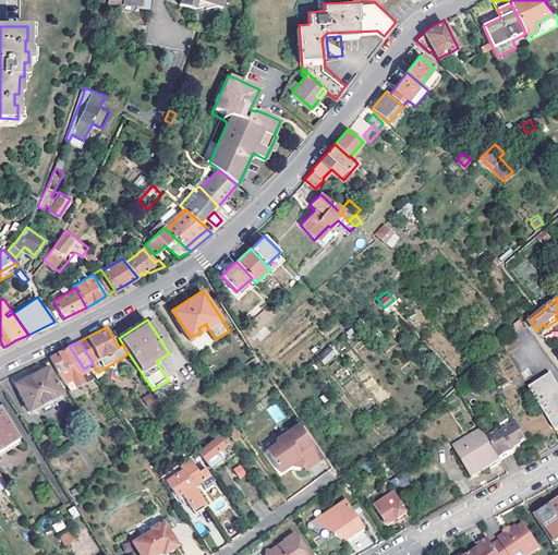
[(326,362),(338,349),(329,341),(317,353),(326,362)]
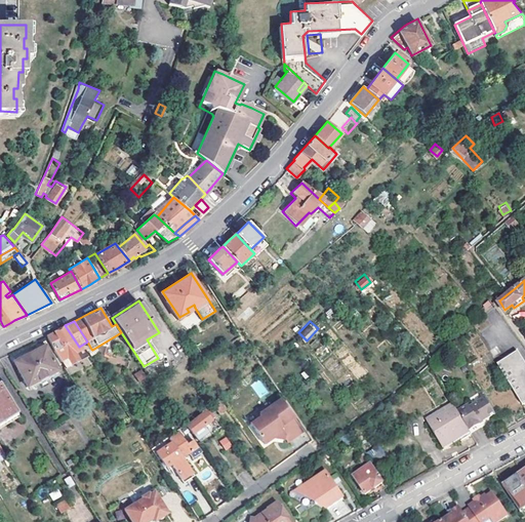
[(57,329),(47,335),(53,348),(62,357),(66,364),(91,349),(87,342),(79,347),(65,325),(65,326),(63,328),(62,327),(57,329)]
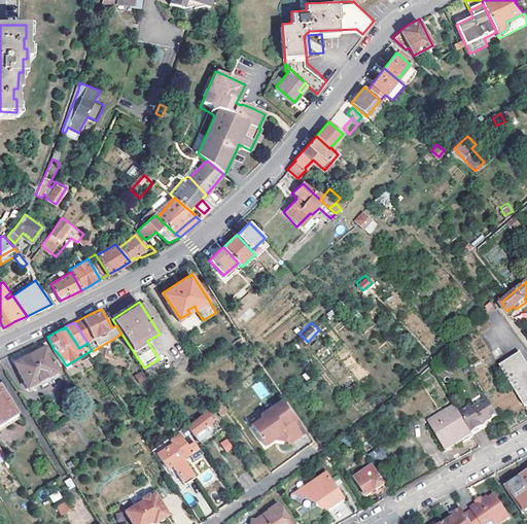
[(159,359),(144,368),(146,371),(161,361),(161,362),(162,363),(163,363),(165,363),(166,362),(167,361),(167,360),(167,359),(167,358),(166,357),(164,356),(163,356),(162,357),(151,342),(161,336),(160,334),(147,341),(159,359)]
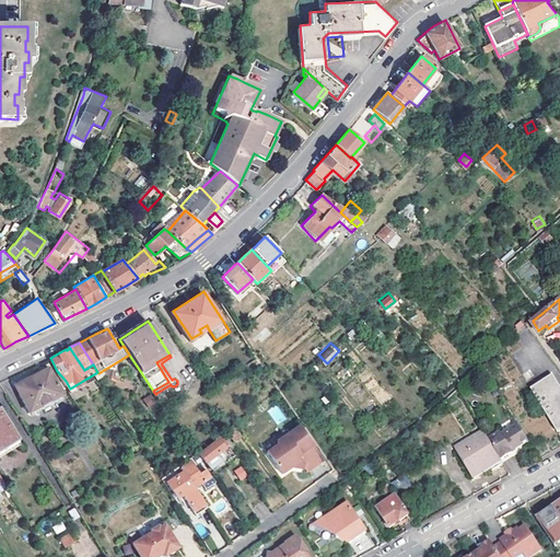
[(15,384),(30,410),(62,394),(48,368),(15,384)]
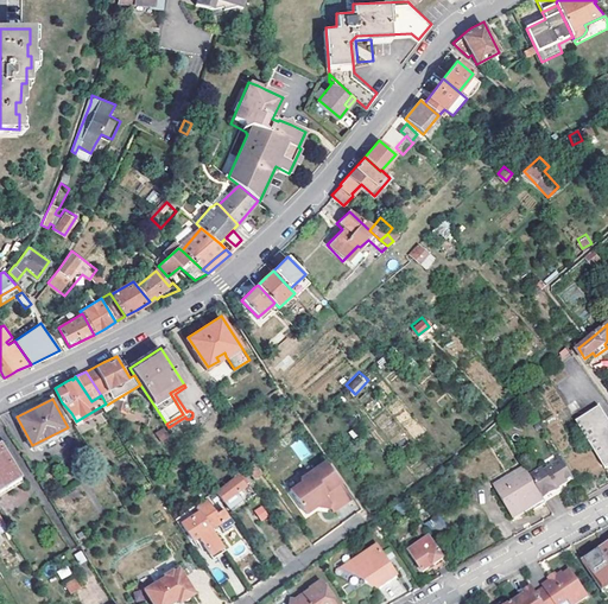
[(607,419),(600,406),(576,419),(605,466),(607,464),(607,419)]
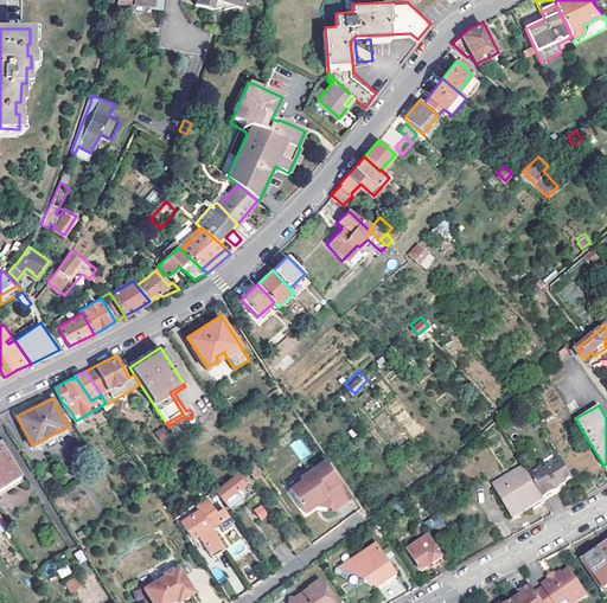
[(154,429),(161,438),(170,432),(164,423),(154,429)]
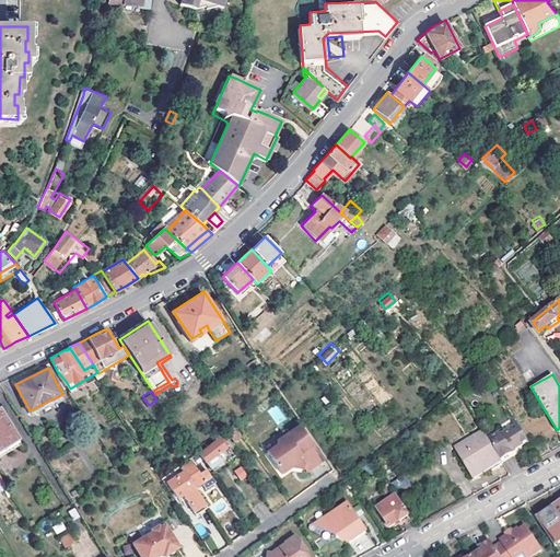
[(0,453),(19,442),(0,412),(0,453)]
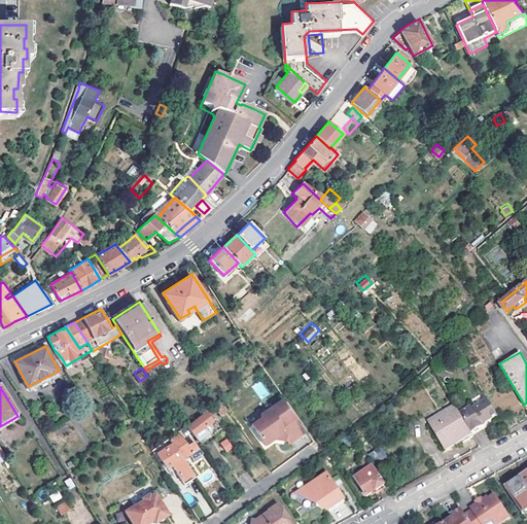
[(220,412),(226,407),(219,397),(213,403),(220,412)]
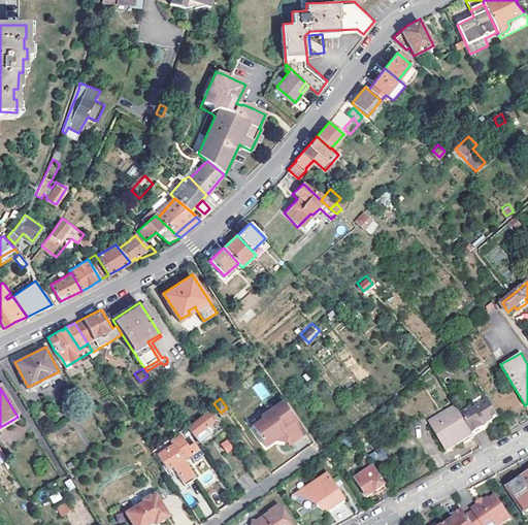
[(289,440),(303,430),(282,398),(261,413),(262,415),(251,423),(265,443),(274,436),(284,438),(285,435),(289,440)]
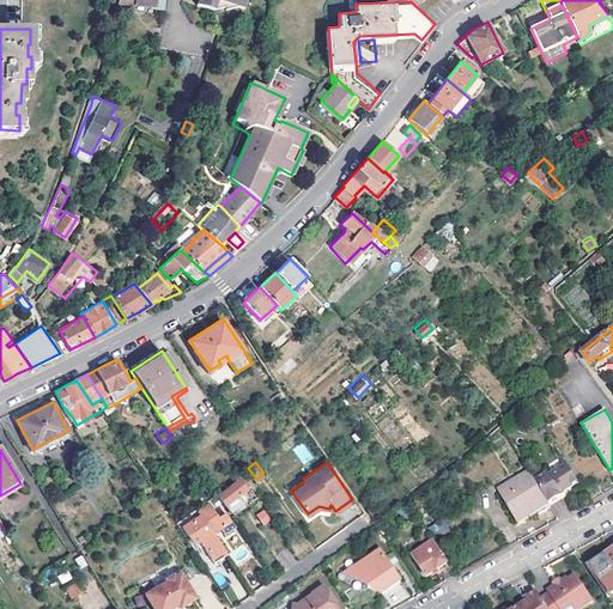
[(546,472),(534,479),(547,501),(548,503),(560,495),(559,494),(578,483),(566,464),(547,474),(546,472)]
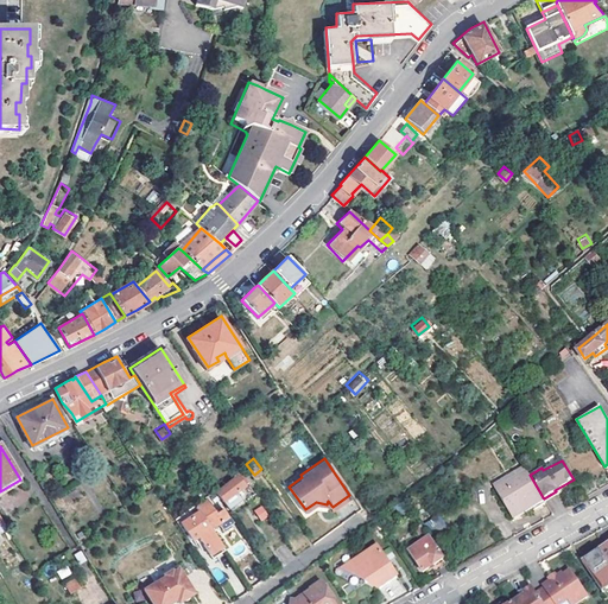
[(248,478),(240,468),(233,472),(234,475),(215,490),(222,498),(248,478)]
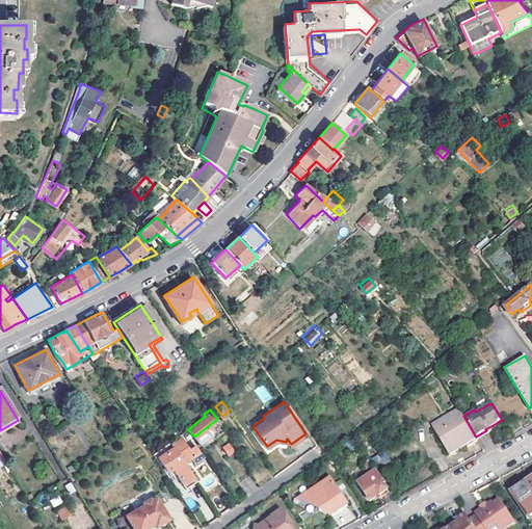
[(451,456),(469,446),(464,441),(475,435),(463,416),(462,414),(446,423),(444,419),(441,421),(433,425),(451,456)]
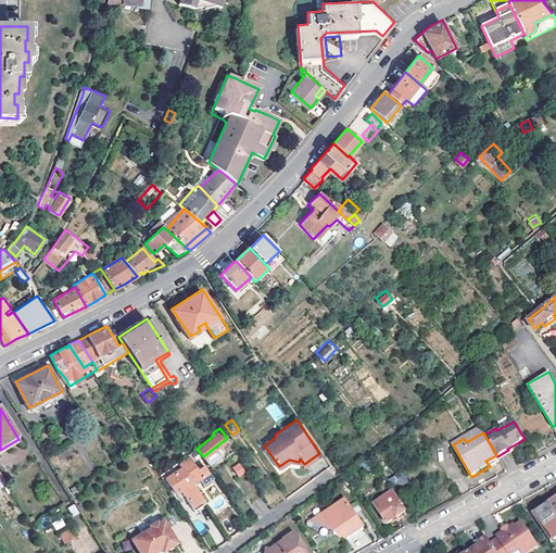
[(508,450),(497,456),(498,460),(501,459),(510,453),(508,450)]
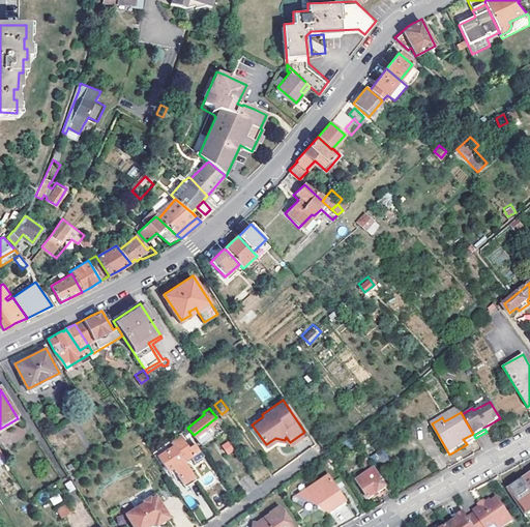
[(174,443),(183,459),(190,454),(194,459),(202,452),(194,440),(188,444),(180,433),(171,439),(174,443)]
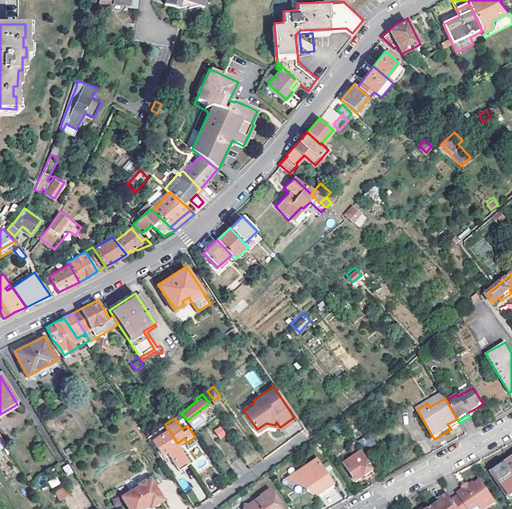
[(447,424),(451,429),(460,424),(459,423),(458,420),(457,419),(447,424)]
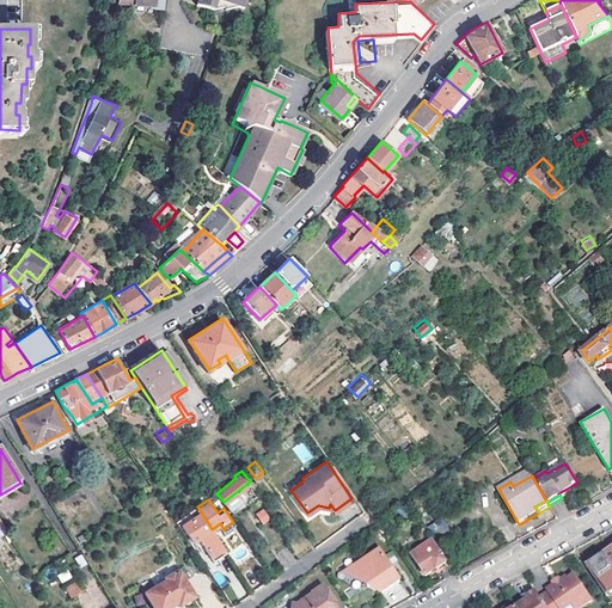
[(263,504),(256,510),(263,521),(271,516),(263,504)]
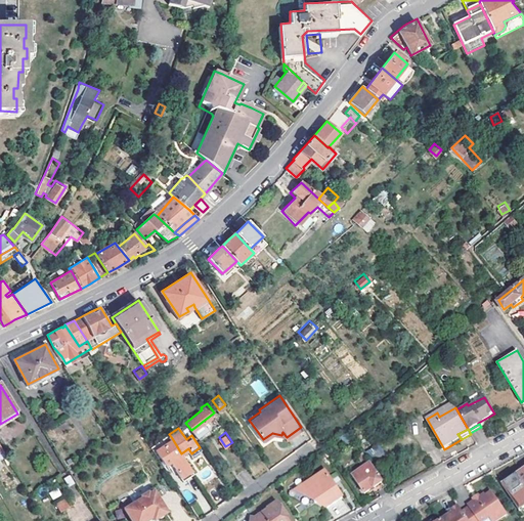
[(181,475),(191,468),(181,453),(172,438),(157,448),(167,463),(171,460),(181,475)]
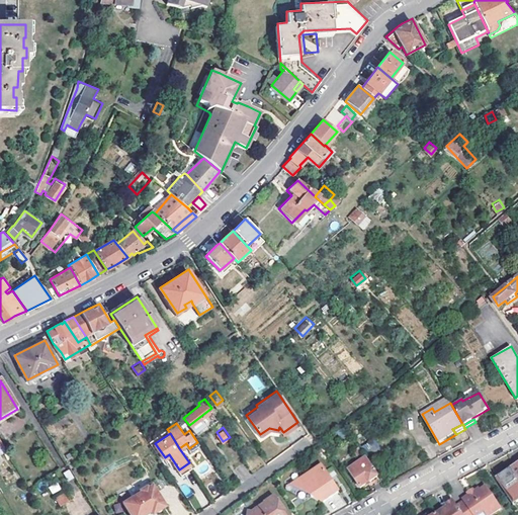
[(378,473),(359,444),(352,448),(359,458),(349,466),(361,485),(378,473)]
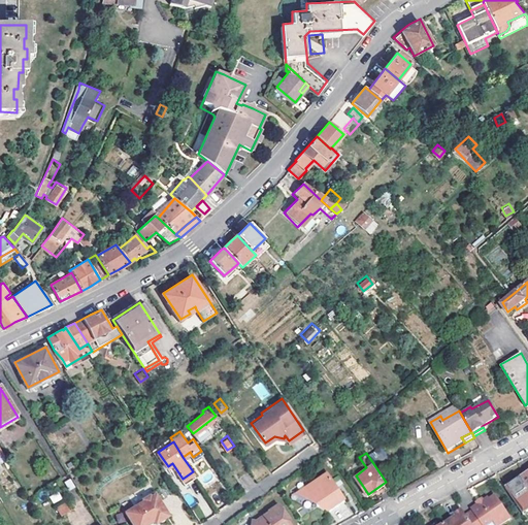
[(329,507),(329,509),(345,498),(336,484),(335,485),(332,481),(333,480),(328,470),(303,486),(302,493),(306,499),(308,498),(317,505),(319,503),(329,507)]
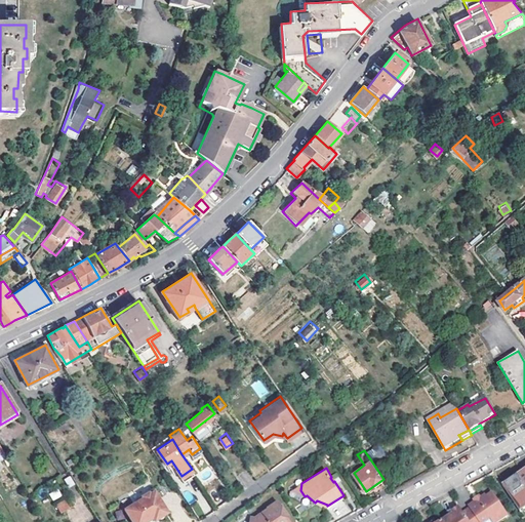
[(524,509),(524,471),(524,473),(519,477),(518,476),(506,485),(523,511),(524,509)]
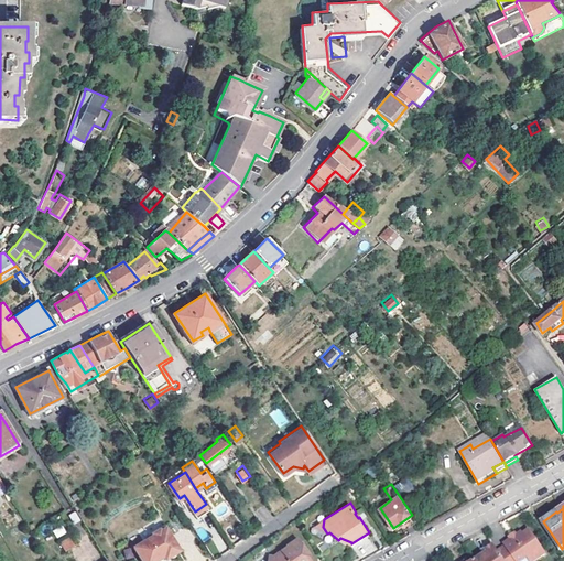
[(75,507),(68,511),(75,520),(80,516),(75,507)]
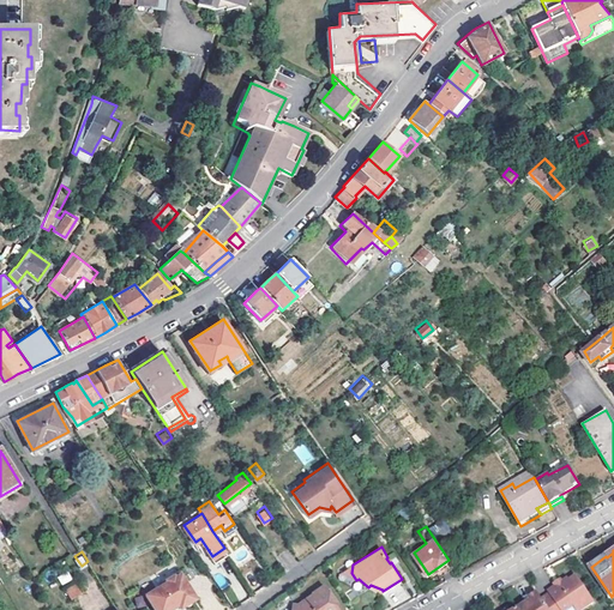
[(612,597),(591,567),(589,568),(609,598),(612,597)]
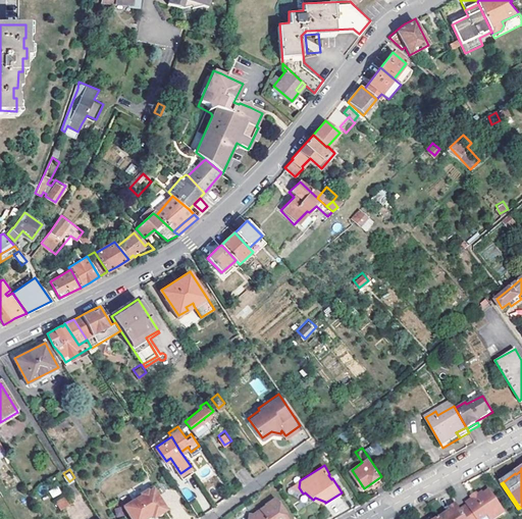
[(58,483),(49,487),(52,495),(62,489),(58,483)]
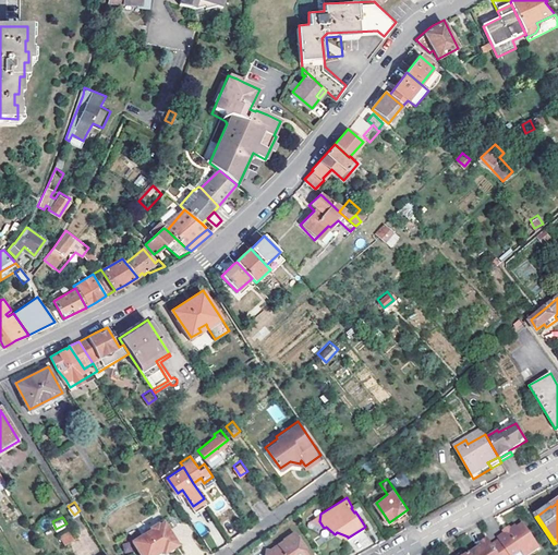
[(150,527),(131,538),(141,554),(148,554),(160,549),(165,545),(167,549),(177,542),(162,519),(157,522),(157,520),(149,525),(150,527)]
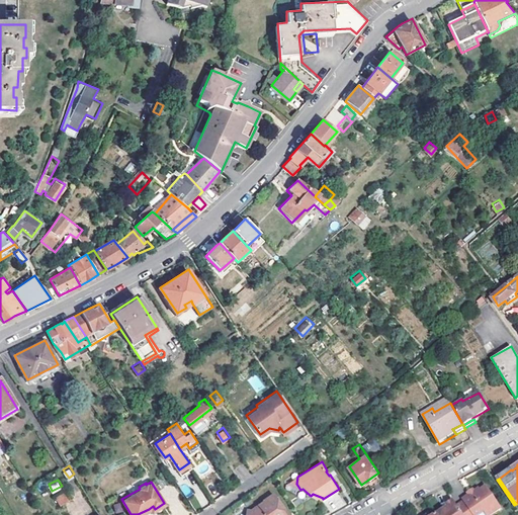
[(491,514),(504,506),(489,483),(481,489),(479,487),(475,490),(475,491),(470,494),(468,494),(462,498),(463,499),(456,504),(463,514),(479,514),(478,514),(487,508),(491,514)]
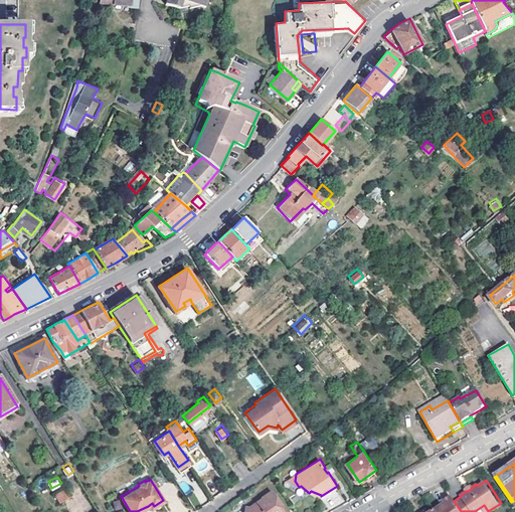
[(64,488),(55,494),(59,500),(67,495),(64,488)]
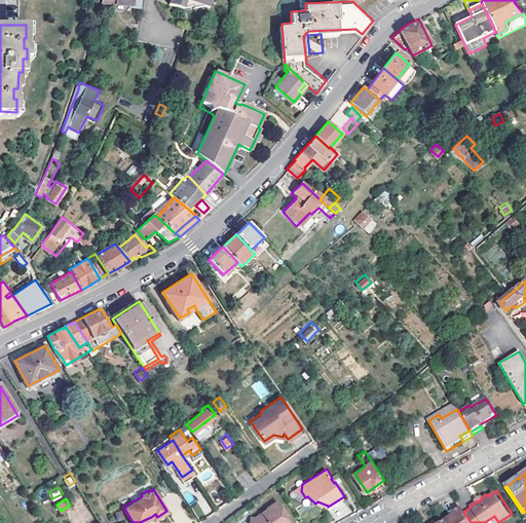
[(289,522),(285,516),(286,515),(275,499),(265,506),(267,508),(261,512),(260,511),(253,516),(250,516),(248,522),(289,522)]
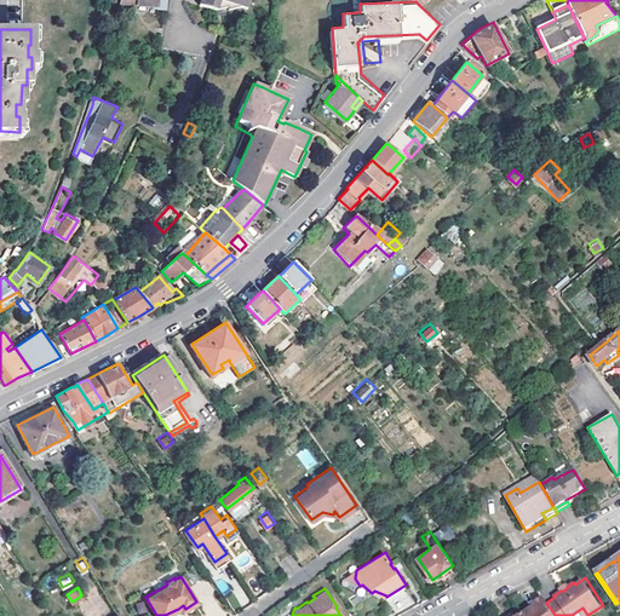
[(555,615),(546,603),(543,597),(533,603),(534,605),(532,606),(522,614),(523,615),(555,615)]
